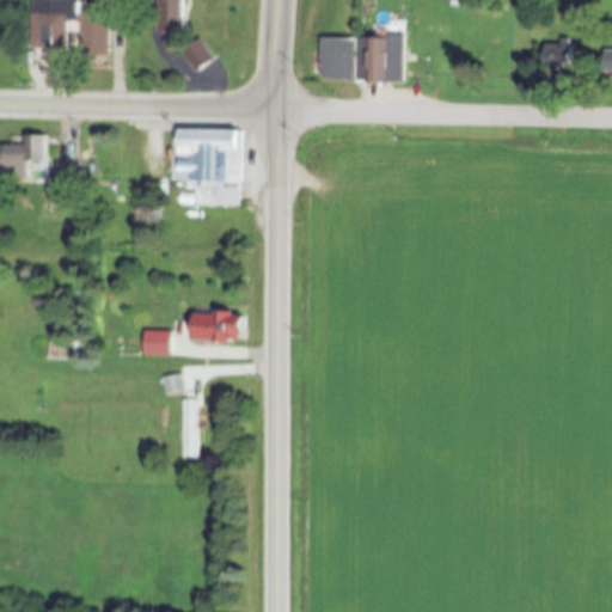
[(30,50),(30,0),(78,0),(78,24),(68,24),(68,50),(30,50)]
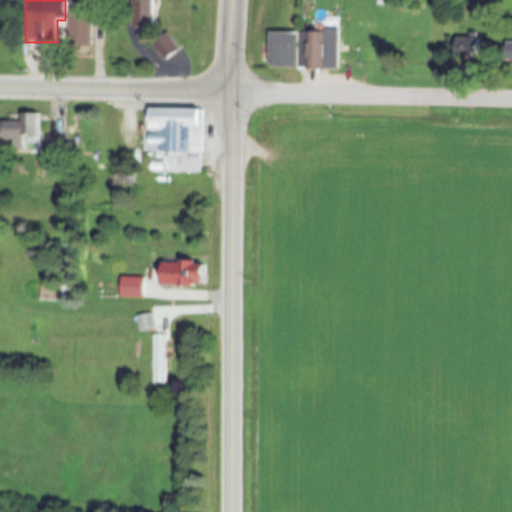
[(136,0),(137,27),(158,27),(157,0),(136,0)]
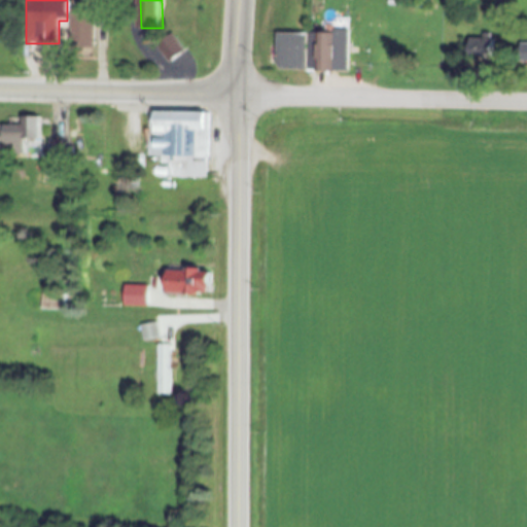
[(99,46),(100,10),(77,9),(75,45),(99,46)]
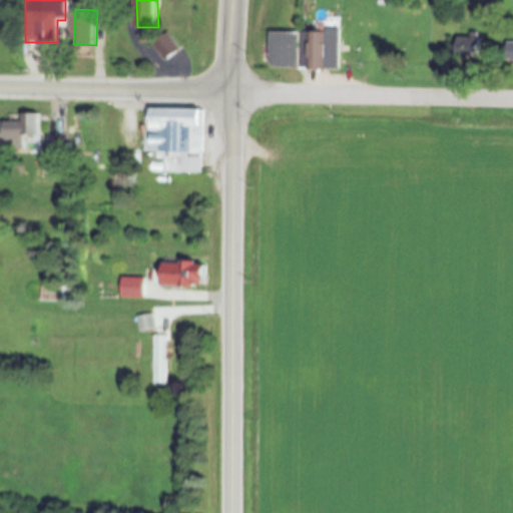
[(268,33),(299,33),(299,32),(338,33),(338,70),(267,70),(268,33)]
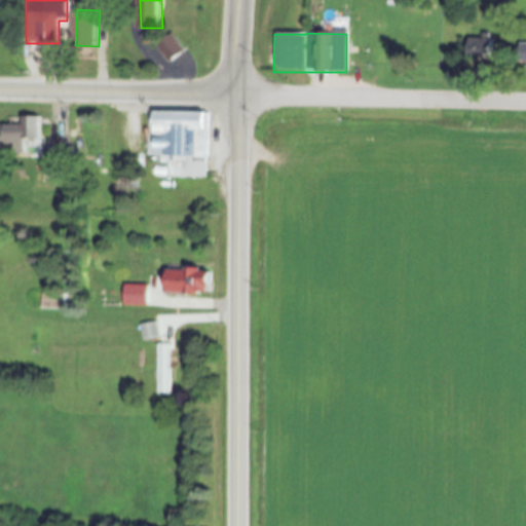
[(167,63),(157,44),(173,36),(183,53),(167,63)]
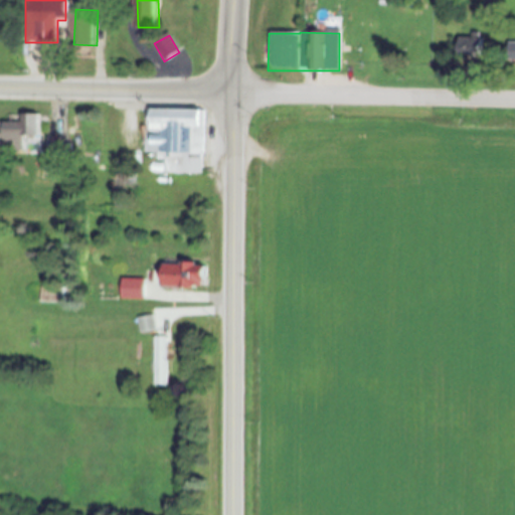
[(462,54),(488,54),(487,37),(462,37),(462,54)]
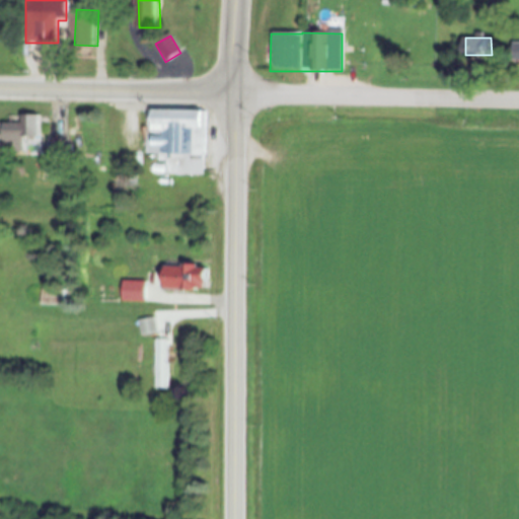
[(165,175),(165,156),(144,155),(145,110),(206,112),(204,176),(165,175)]
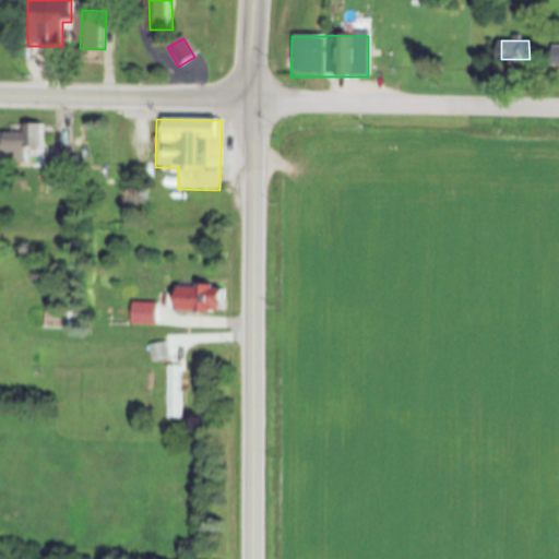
[(0,133),(20,133),(20,125),(30,125),(30,163),(0,163),(0,133)]
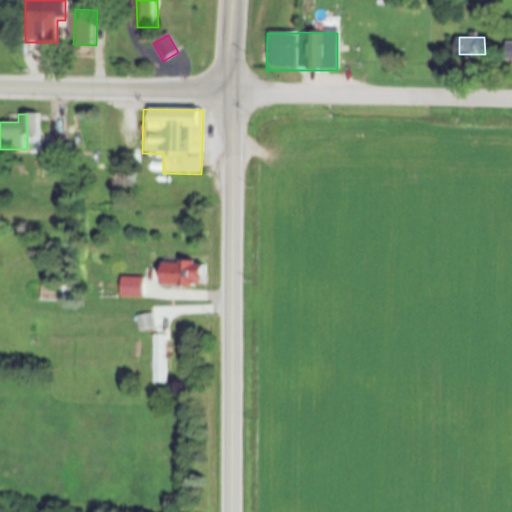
[(206,286),(157,289),(156,266),(205,264),(206,286)]
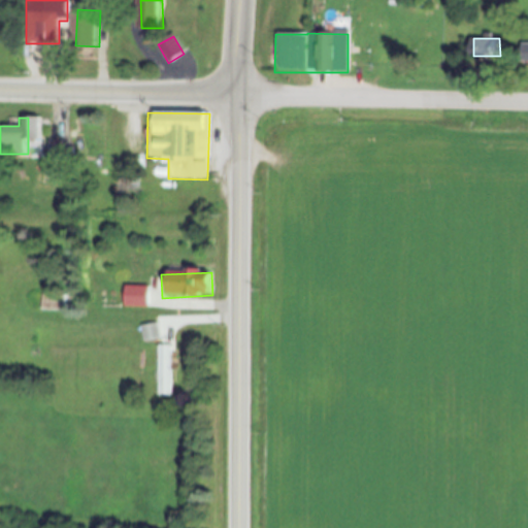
[(154,287),(131,287),(130,307),(154,308),(154,287)]
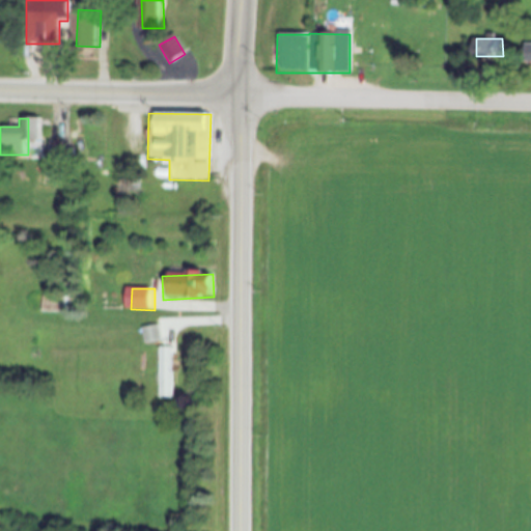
[(70,298),(46,298),(45,312),(70,313),(70,298)]
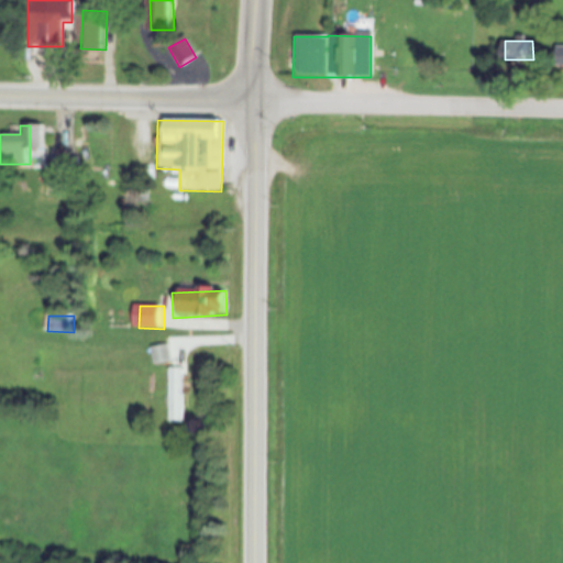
[(152,364),(152,349),(168,349),(168,364),(152,364)]
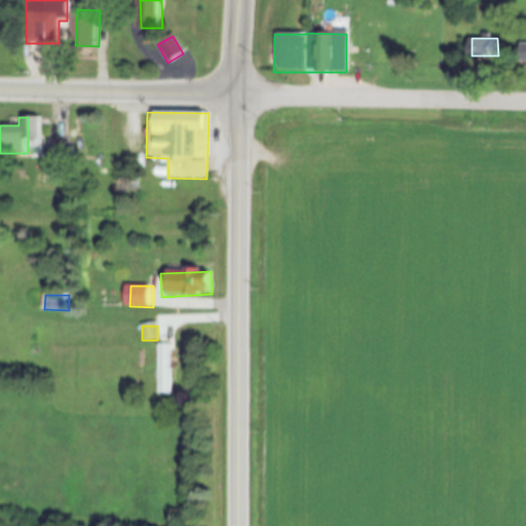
[(157,396),(157,345),(172,345),(172,396),(157,396)]
